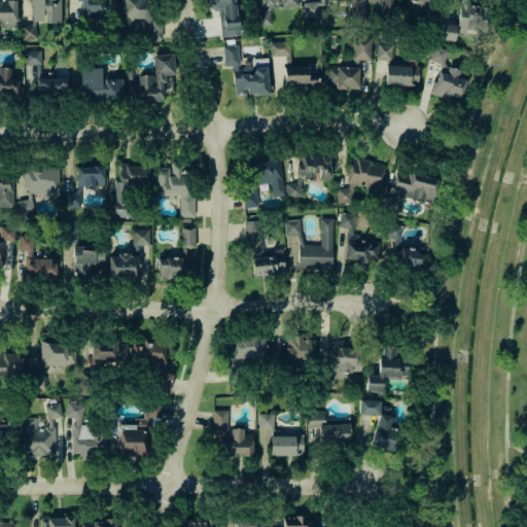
[(0,0),(0,26),(15,26),(15,0),(0,0)]
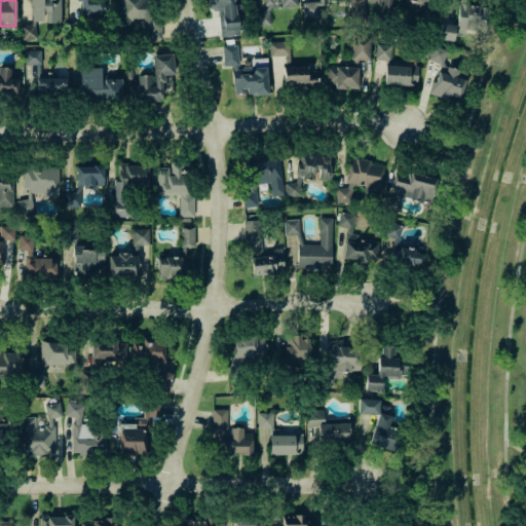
[(44,21),(44,23),(61,22),(60,0),(30,0),(31,21),(44,21)]
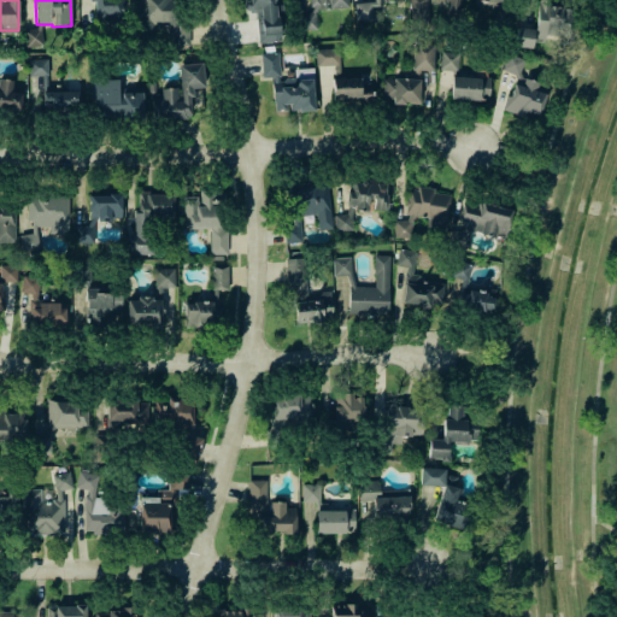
[(92,0),(92,24),(121,25),(121,0),(92,0)]
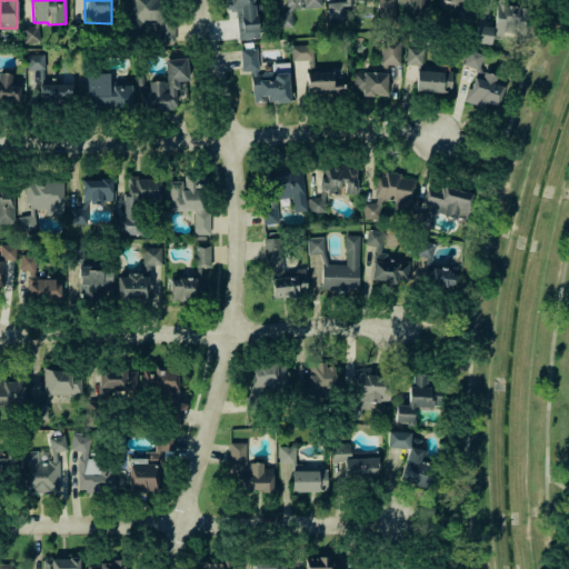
[(172,42),(172,0),(126,0),(126,28),(140,28),(140,22),(157,22),(157,42),(172,42)]
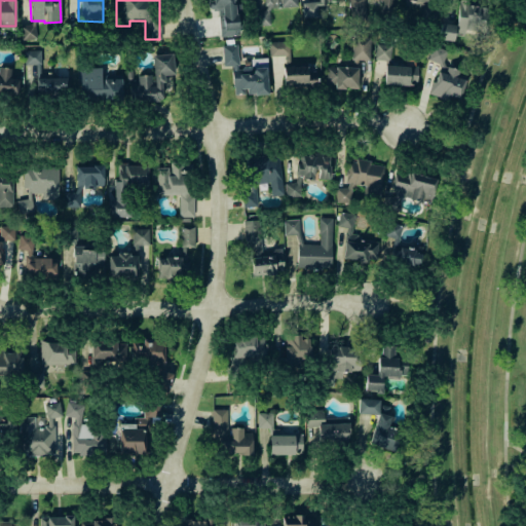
[(237,35),(235,0),(208,0),(209,8),(218,8),(219,36),(237,35)]
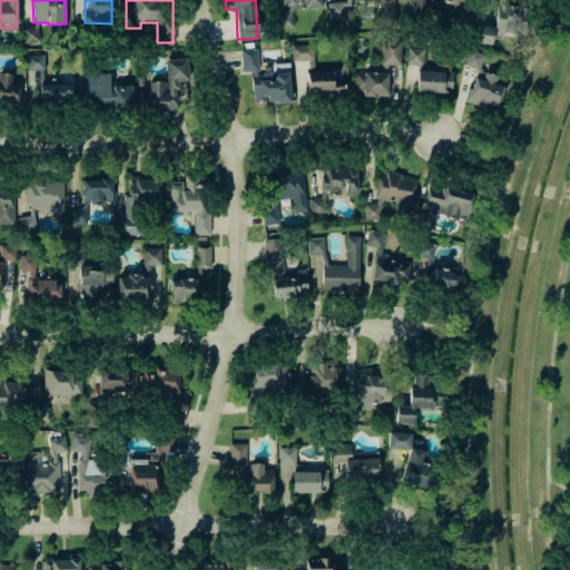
[(322,7),(321,0),(284,0),(285,8),(275,9),(277,28),(294,27),(292,9),(322,7)]
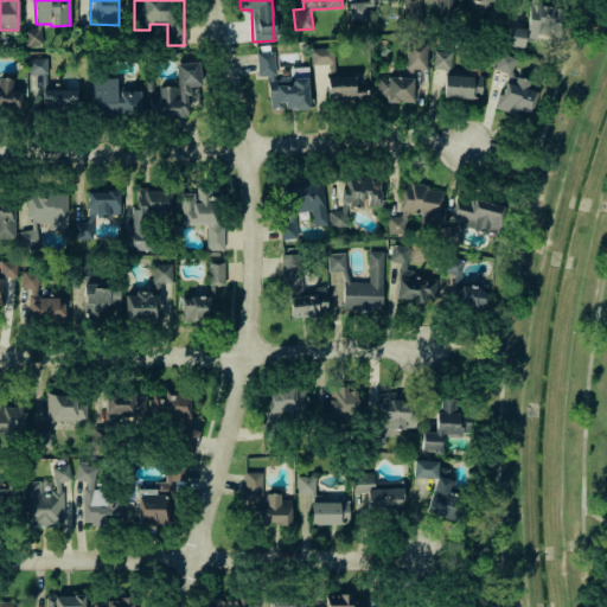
[(364,0),(364,1),(349,2),(349,19),(368,19),(368,6),(371,6),(371,0),(364,0)]
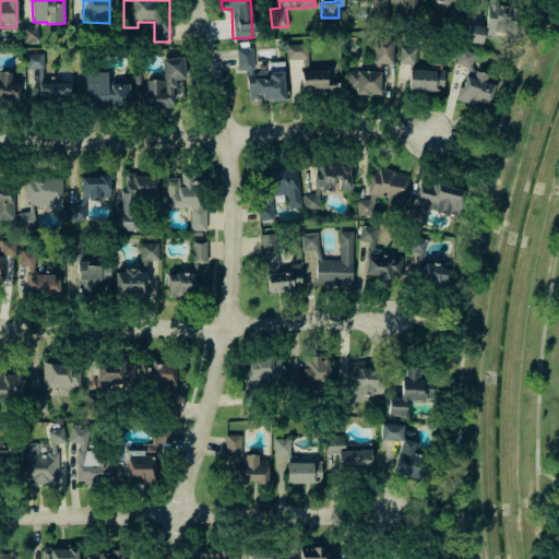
[(416,0),(371,0),(371,20),(388,21),(388,0),(404,0),(404,12),(416,13),(416,0)]
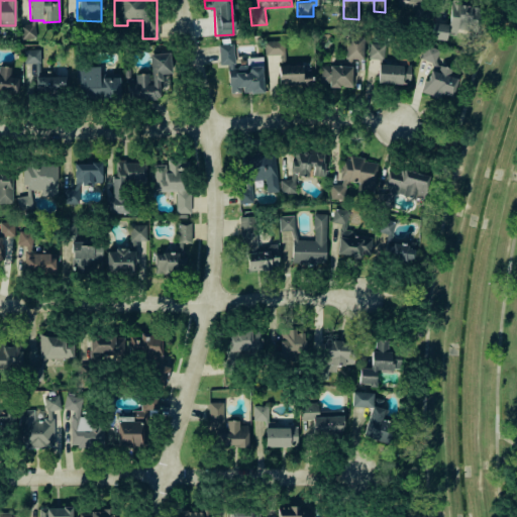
[(420,0),(394,0),(394,6),(419,8),(420,0)]
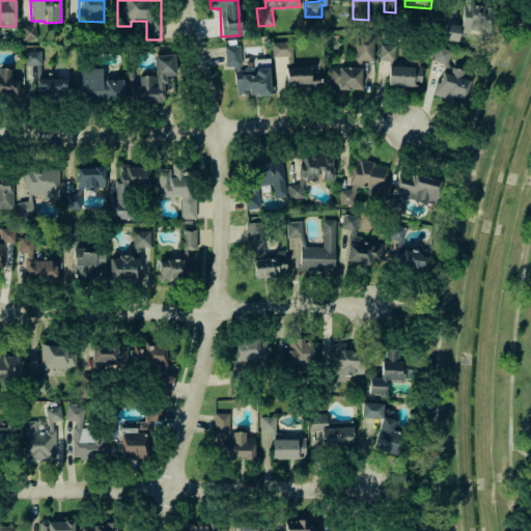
[(442,39),(457,40),(458,31),(493,32),(494,4),(462,3),(460,24),(443,23),(442,39)]
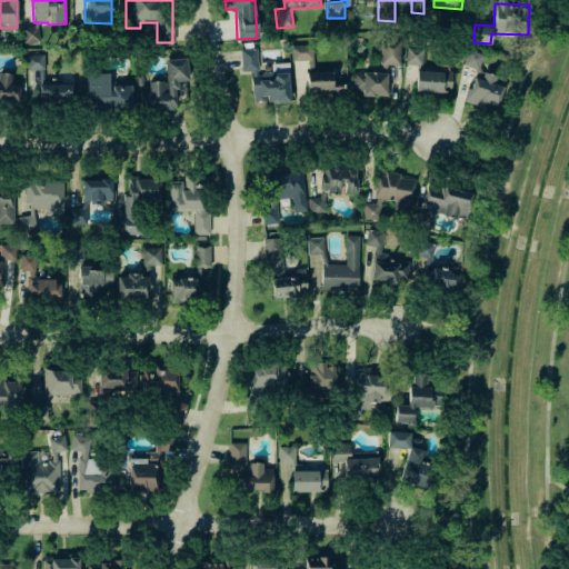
[(38,42),(38,27),(22,27),(22,42),(38,42)]
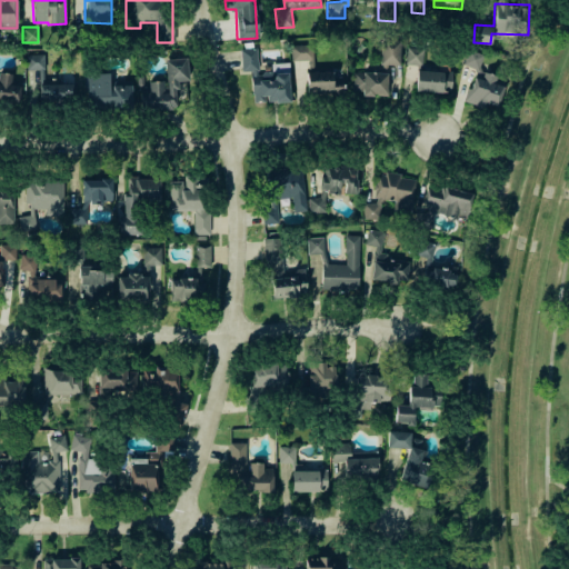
[(379,65),(399,65),(399,39),(379,39),(379,65)]
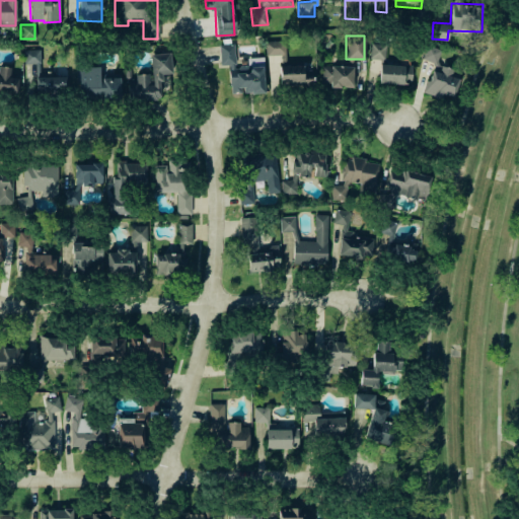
[(265,56),(275,56),(274,62),(285,62),(285,41),(265,41),(265,56)]
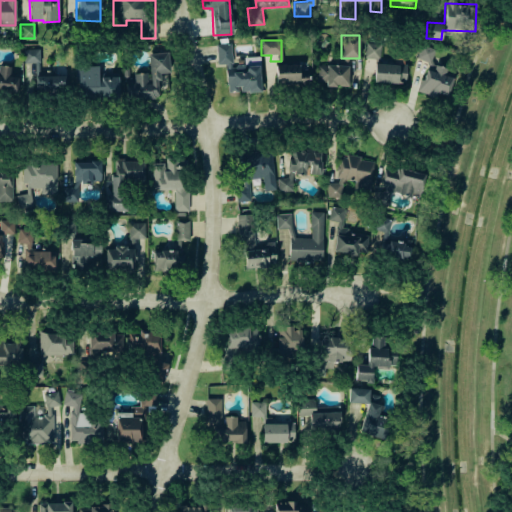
[(259,56),(243,57),(244,64),(232,65),(231,43),(215,44),(216,64),(226,64),(227,92),(261,91),(259,56)]
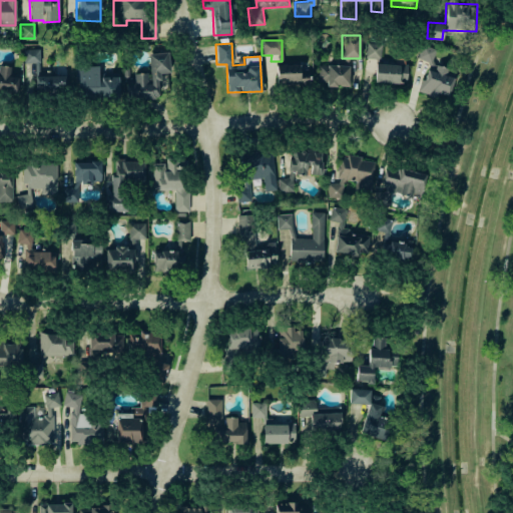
[(381,43),(366,43),(365,57),(380,58),(381,43)]
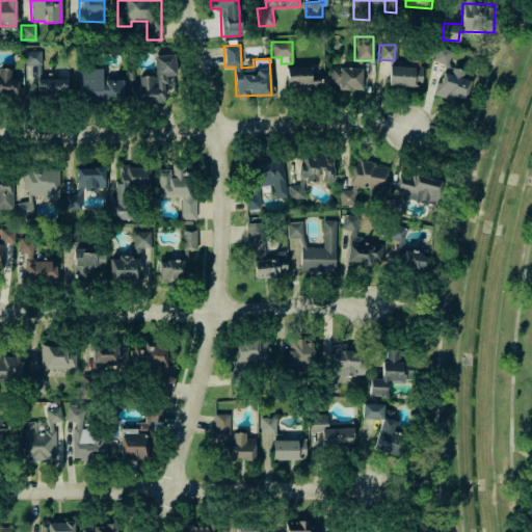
[(447,65),(452,51),(436,46),(432,60),(444,63),(434,95),(450,100),(451,96),(463,99),(469,81),(460,78),(462,71),(447,65)]
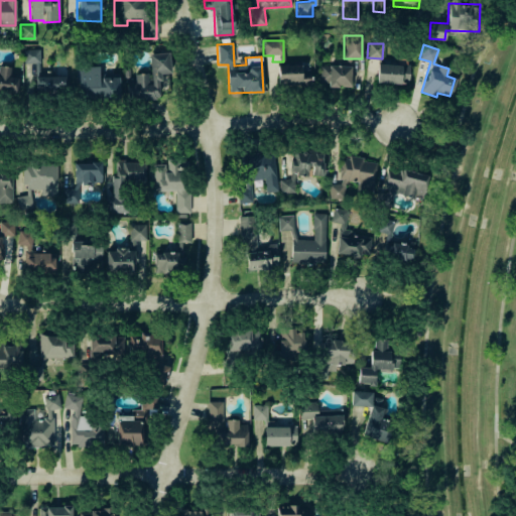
[(63,76),(40,76),(39,48),(23,49),(23,63),(30,63),(30,76),(35,76),(35,93),(65,92),(63,76)]
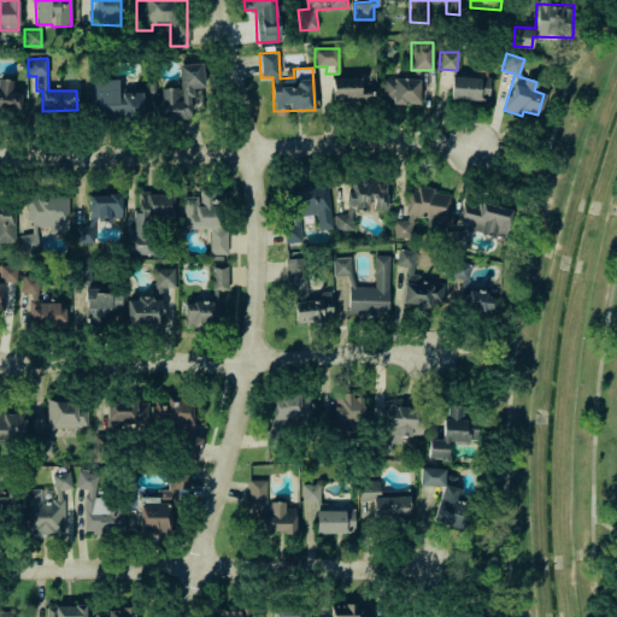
[(177,63),(178,89),(152,90),(152,118),(192,117),(191,88),(204,88),(203,63),(177,63)]
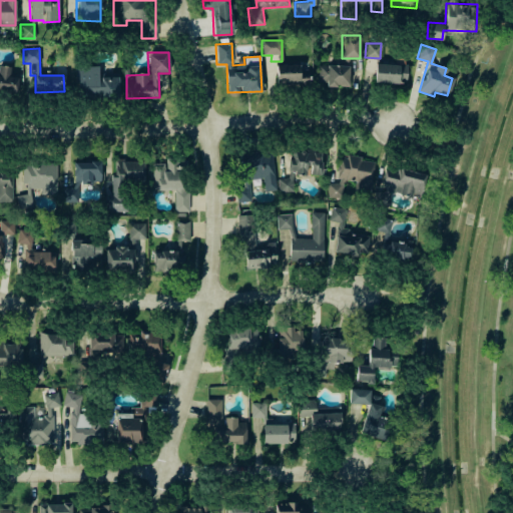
[(374,81),(406,83),(407,64),(375,63),(374,81)]
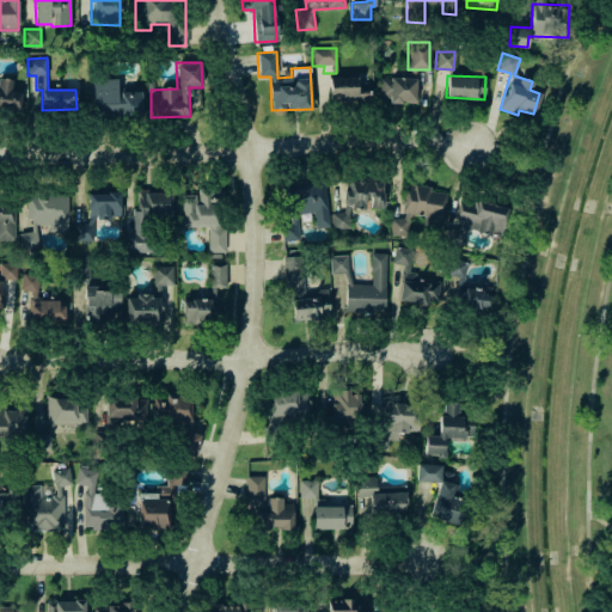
[(368,83),(356,81),(357,77),(329,77),(329,101),(367,102),(368,83)]
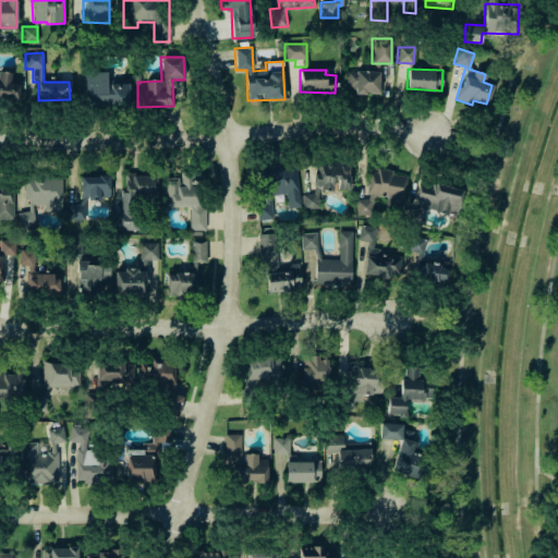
[(378,70),(344,71),(344,94),(379,93),(378,70)]
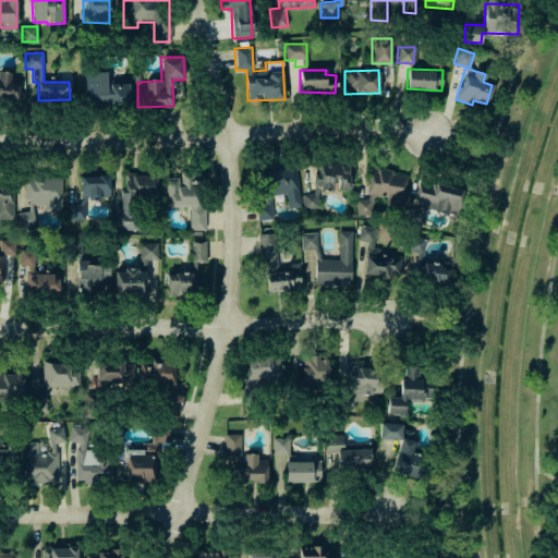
[(0,97),(19,100),(21,84),(9,83),(11,72),(0,71),(0,97)]
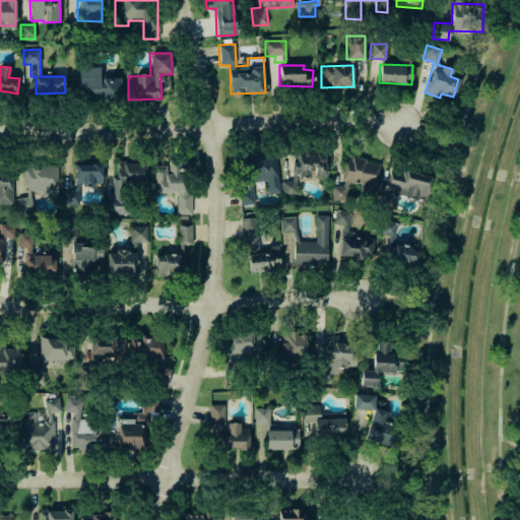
[(100,77),(100,67),(79,67),(78,99),(120,100),(120,77),(100,77)]
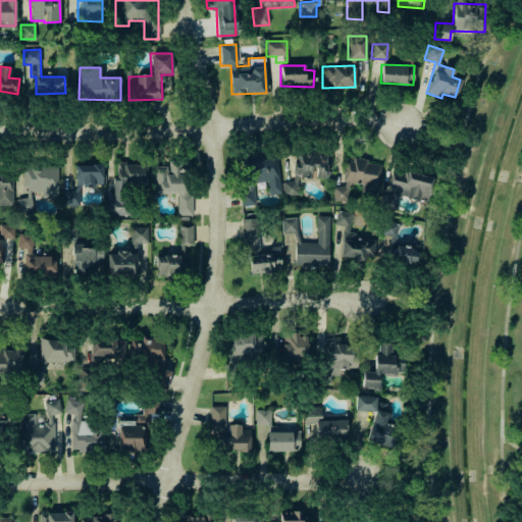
[(298,195),(298,178),(314,177),(314,178),(326,178),(325,153),(294,154),(295,181),(282,181),(283,196),(298,195)]
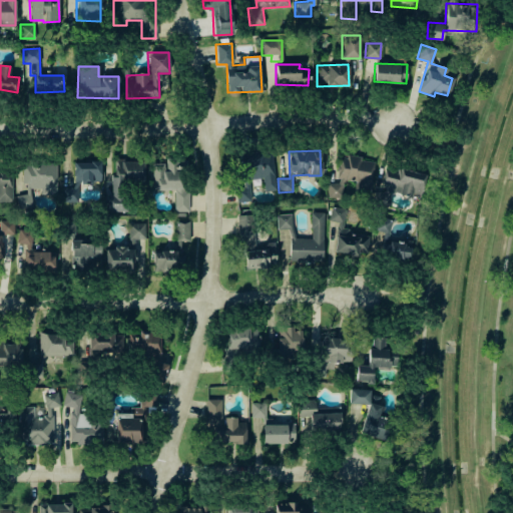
[(276,190),(273,151),(240,153),(242,186),(236,186),(237,202),(250,201),(248,180),(263,179),(264,190),(276,190)]
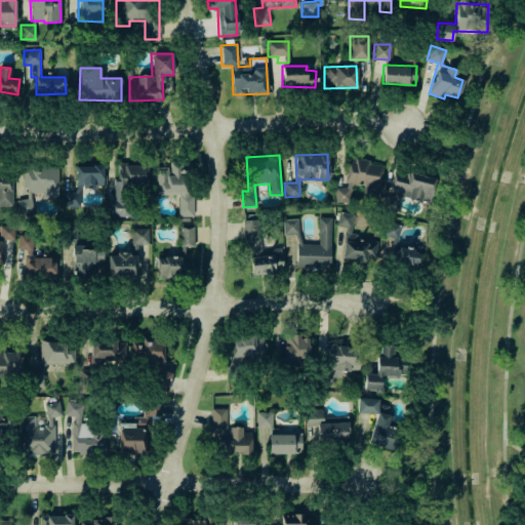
[(381,163),(349,160),(346,188),(336,187),(334,202),(351,203),(352,185),(364,186),(363,195),(379,196),(381,163)]
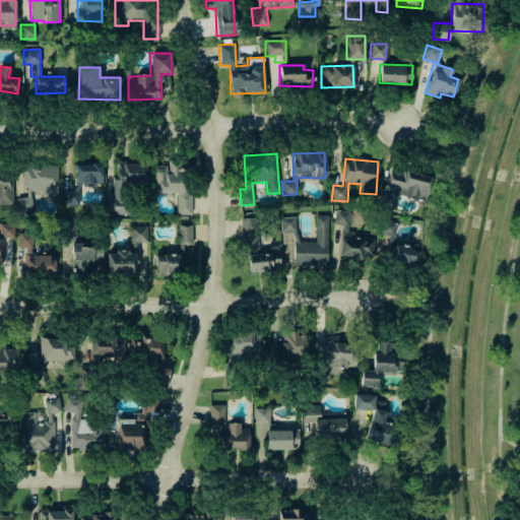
[(177,214),(191,214),(192,163),(169,163),(169,172),(155,172),(154,192),(177,192),(177,214)]
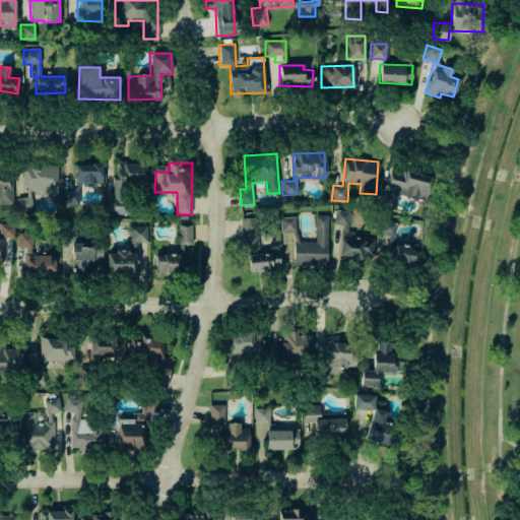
[(103,164),(75,164),(75,185),(103,185),(103,164)]
